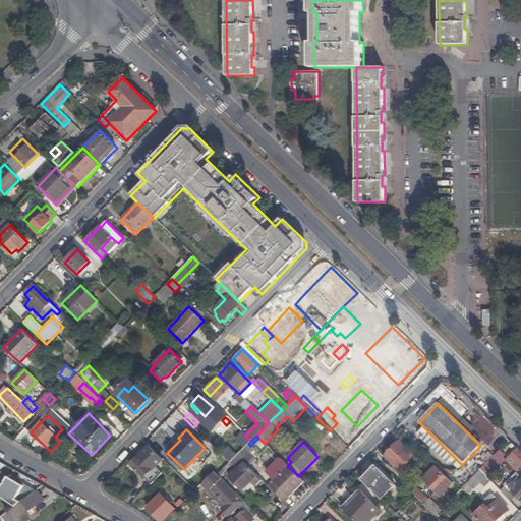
[(398,472),(414,456),(399,442),(384,458),(398,472)]
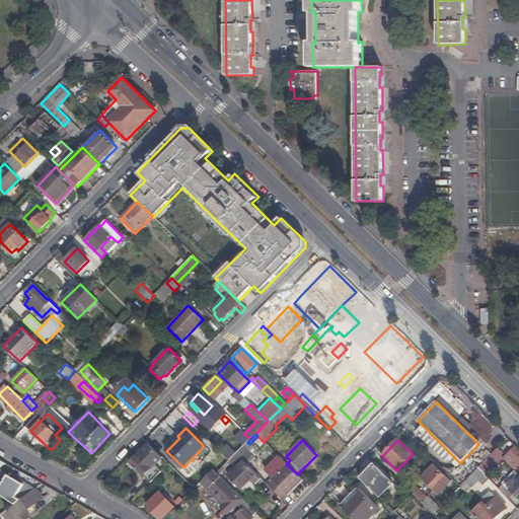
[(247,442),(235,454),(243,461),(247,465),(254,457),(248,452),(253,447),(249,444),(247,442)]
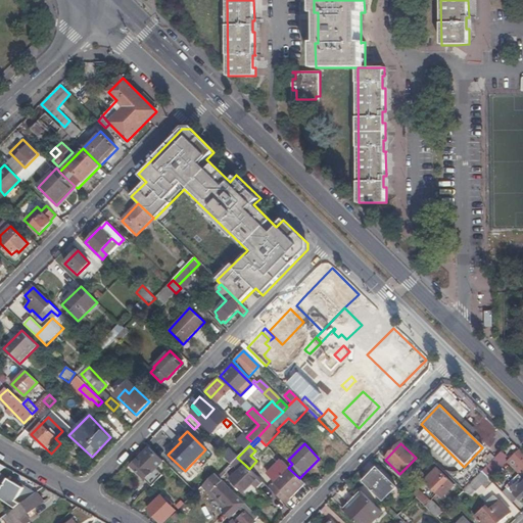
[(131,467),(152,488),(162,477),(155,470),(162,463),(148,448),(131,467)]
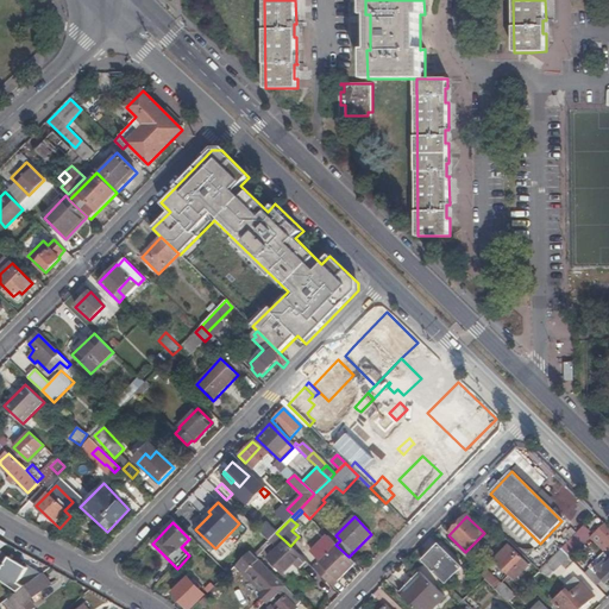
[(608,579),(608,529),(604,525),(602,527),(598,523),(592,529),(596,533),(595,534),(608,548),(608,560),(595,575),(590,570),(584,576),(595,586),(600,581),(604,585),(608,579)]
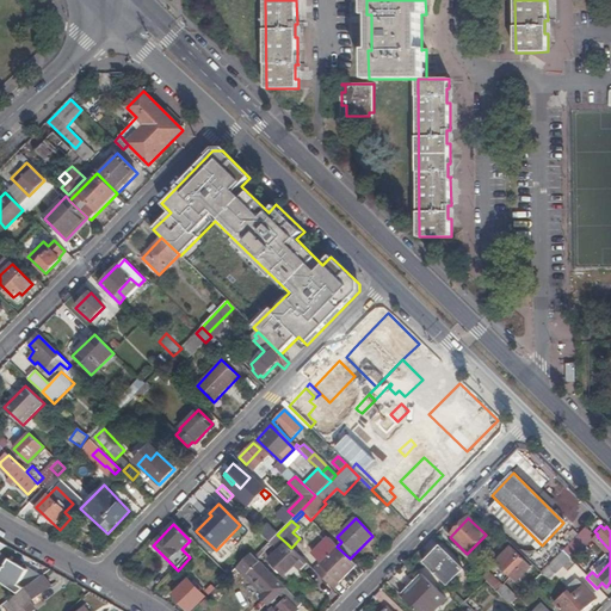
[(279,537),(259,551),(265,559),(285,544),(279,537)]
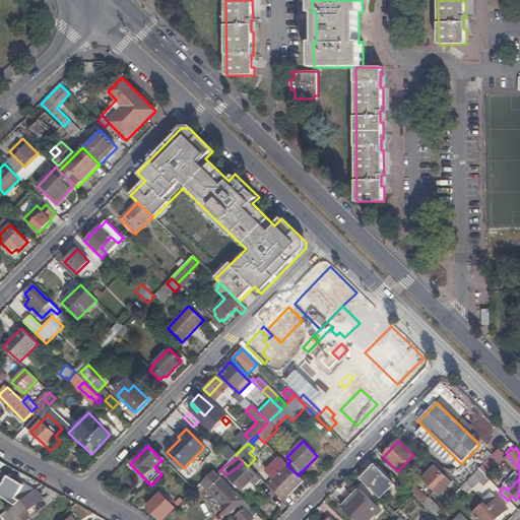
[(494,468),(486,461),(478,469),(484,476),(494,468)]
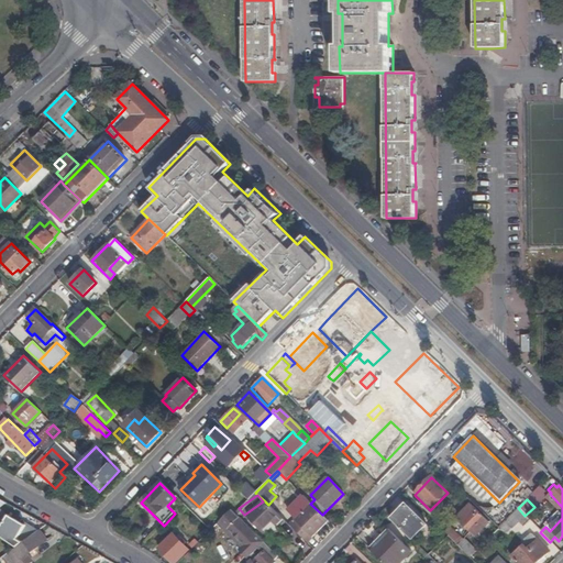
[(267,514),(272,509),(268,505),(264,500),(252,512),(266,527),(273,520),(267,514)]
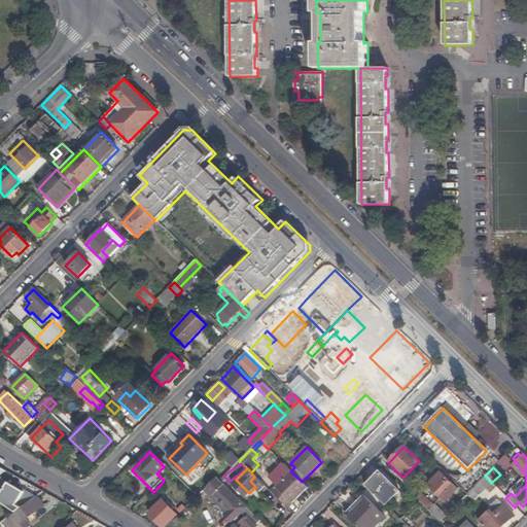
[(458,489),(441,471),(427,486),(440,499),(441,498),(445,503),(458,489)]
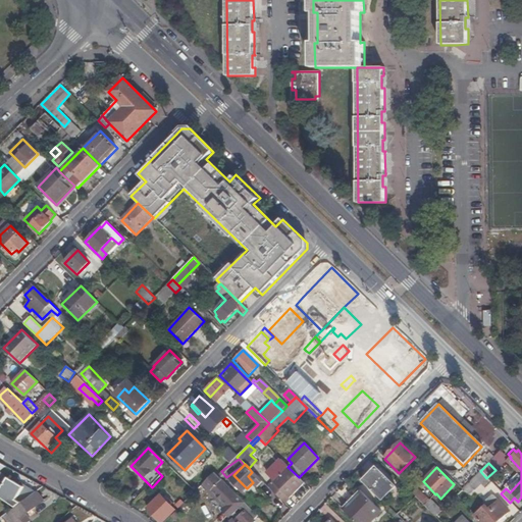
[(375,468),(362,481),(383,503),(398,489),(375,468)]
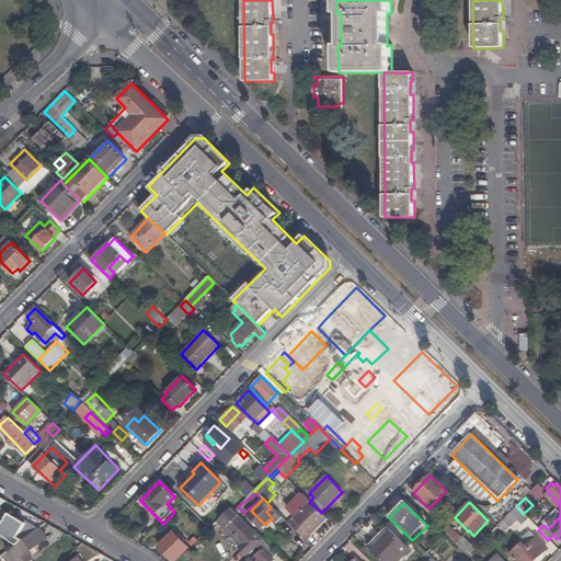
[(516,506),(502,522),(508,527),(515,521),(519,526),(527,518),(523,514),(516,506)]
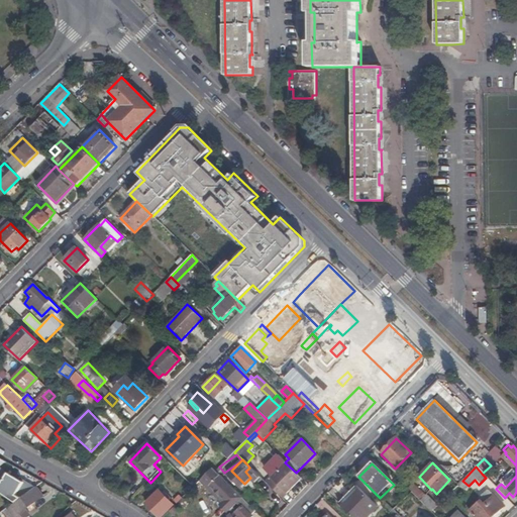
[(229,512),(242,499),(232,490),(220,478),(215,473),(212,470),(207,475),(213,482),(214,481),(216,482),(215,483),(219,486),(217,488),(219,490),(218,492),(226,499),(221,505),(229,512)]
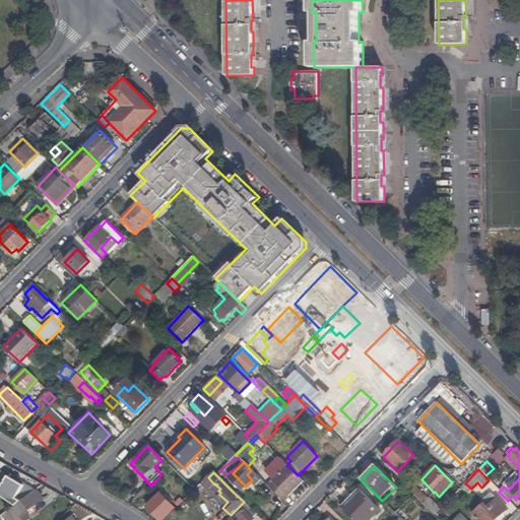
[(284,494),(288,497),(302,483),(295,476),(290,479),(286,475),(276,484),(284,494)]
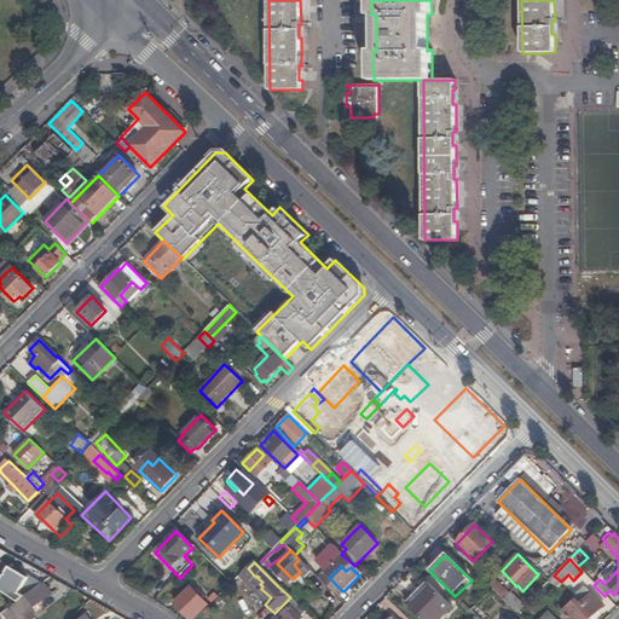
[(22,600),(47,580),(34,574),(30,580),(28,579),(28,578),(9,567),(0,580),(0,582),(5,585),(4,589),(10,594),(9,597),(18,602),(22,600)]
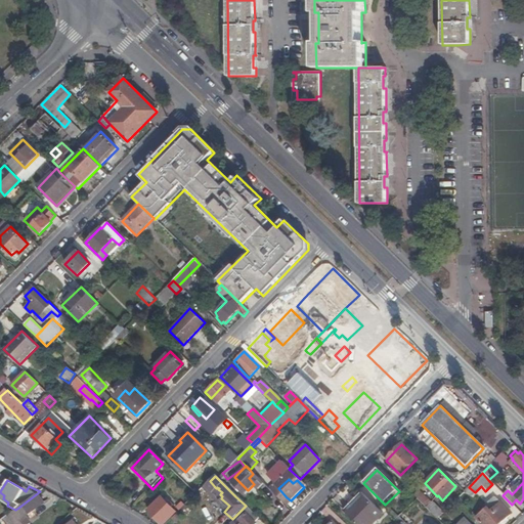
[(223,484),(235,496),(242,490),(231,480),(228,483),(226,481),(223,484)]
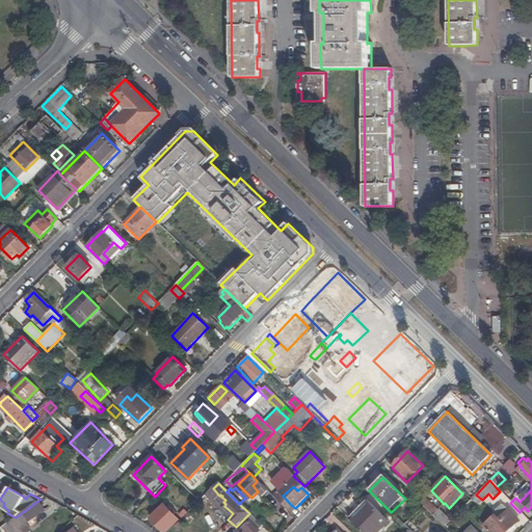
[(283,496),(277,501),(287,509),(291,505),(283,496)]
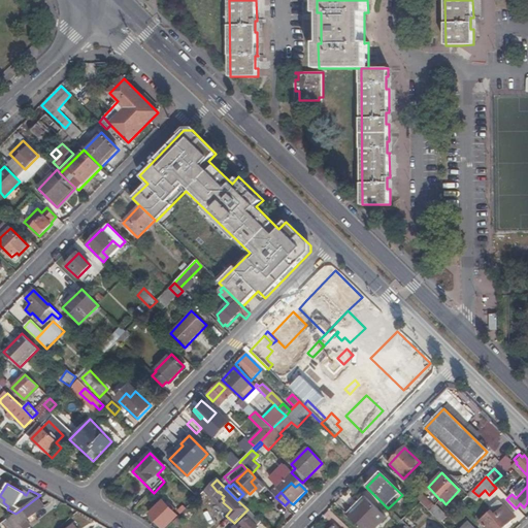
[(363,495),(345,514),(360,527),(373,527),(385,517),(363,495)]
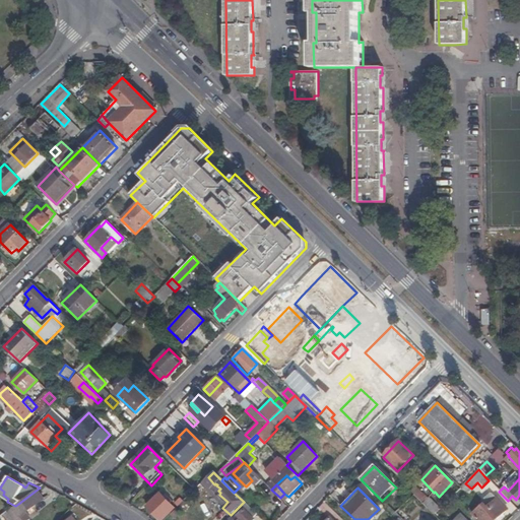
[(15,506),(8,512),(13,519),(28,519),(29,519),(24,514),(43,500),(37,492),(18,505),(18,504),(15,506)]
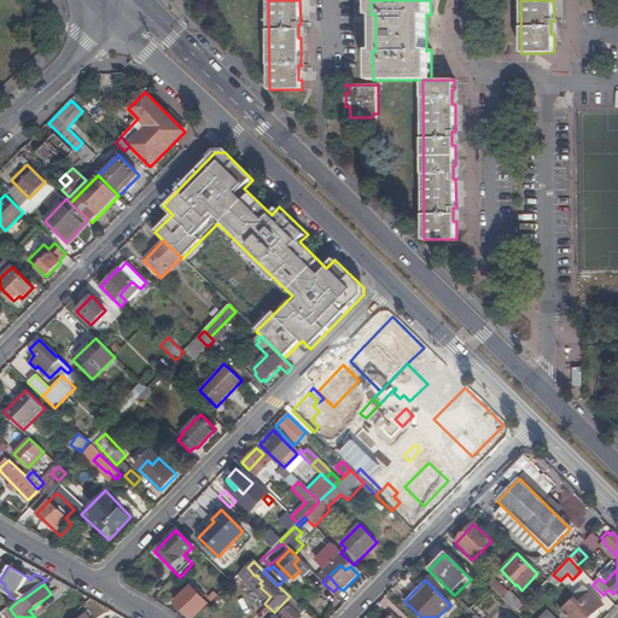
[(496,584),(491,589),(502,599),(509,592),(511,590),(508,588),(503,592),(496,584)]
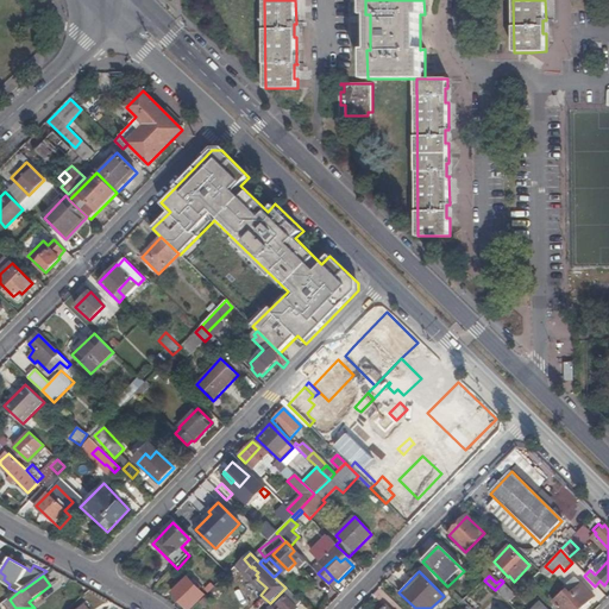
[(202,588),(199,584),(196,586),(190,581),(188,578),(173,594),(188,608),(190,608),(205,595),(200,590),(202,588)]
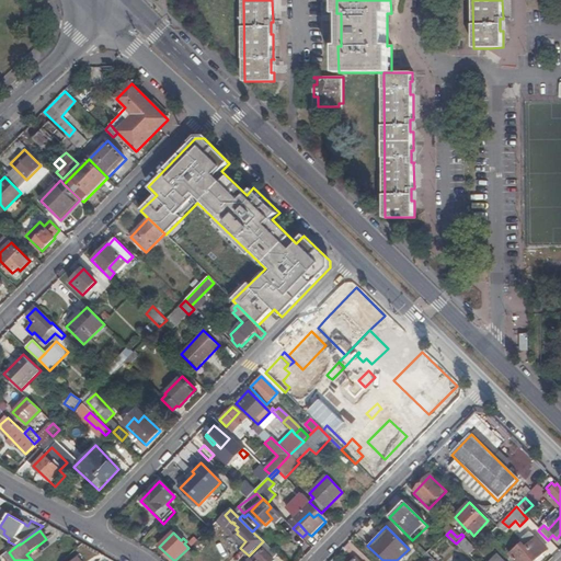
[(462,537),(456,544),(468,556),(474,549),(462,537)]
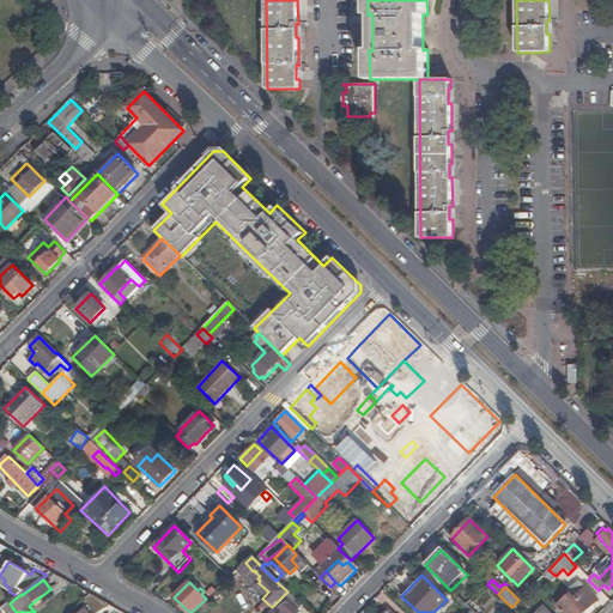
[(206,594),(210,598),(217,592),(213,588),(206,594)]
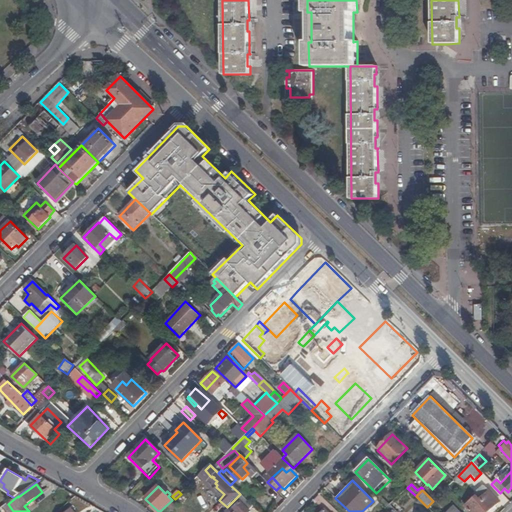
[(466,506),(470,511),(486,511),(495,505),(488,496),(476,506),(472,501),(466,506)]
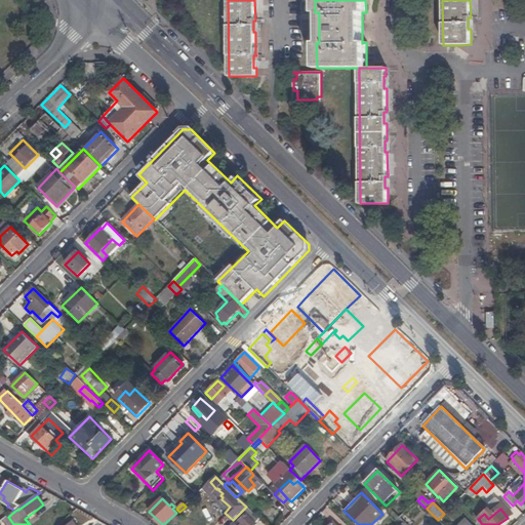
[(460,524),(482,524),(478,519),(472,514),(460,524)]
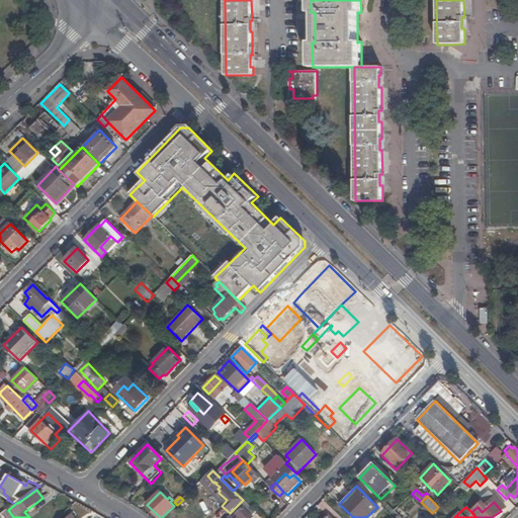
[(251,517),(242,508),(231,517),(251,517)]
